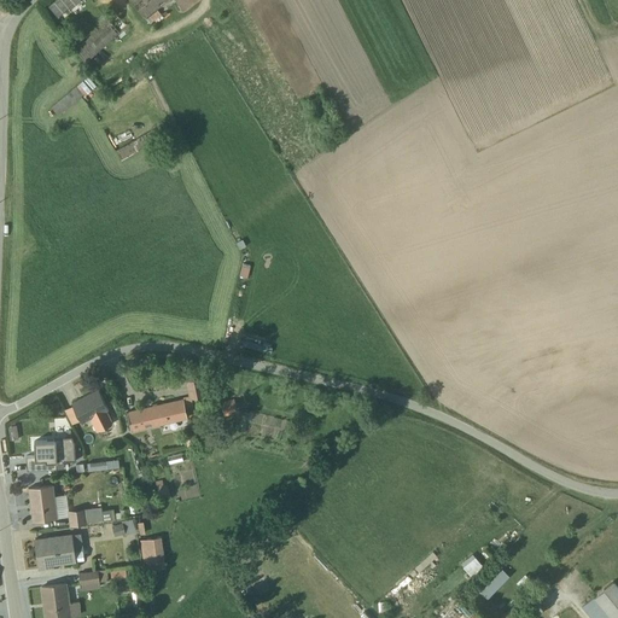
[(60,18),(81,0),(53,0),(48,5),(60,18)]
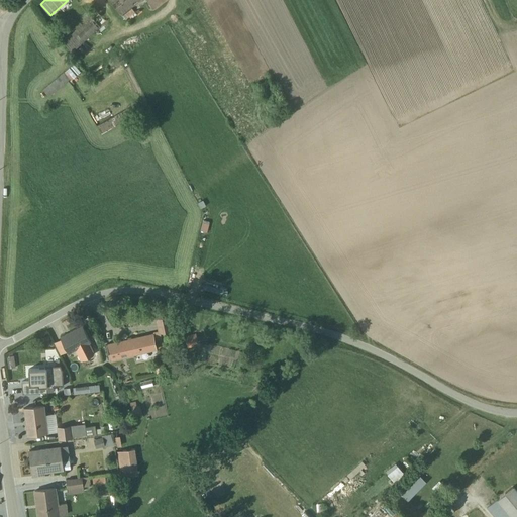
[(107,0),(120,16),(140,0),(107,0)]
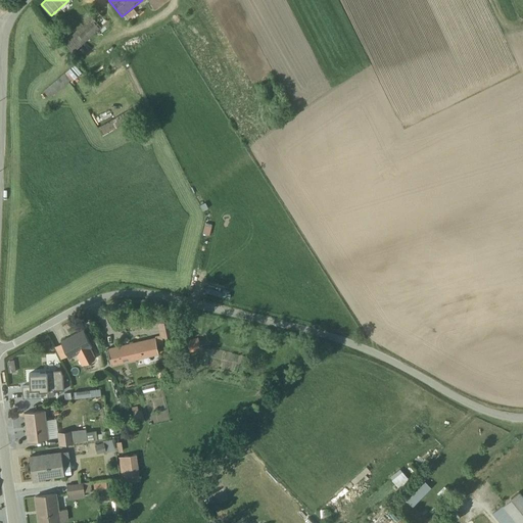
[(168,0),(147,0),(155,10),(168,0)]
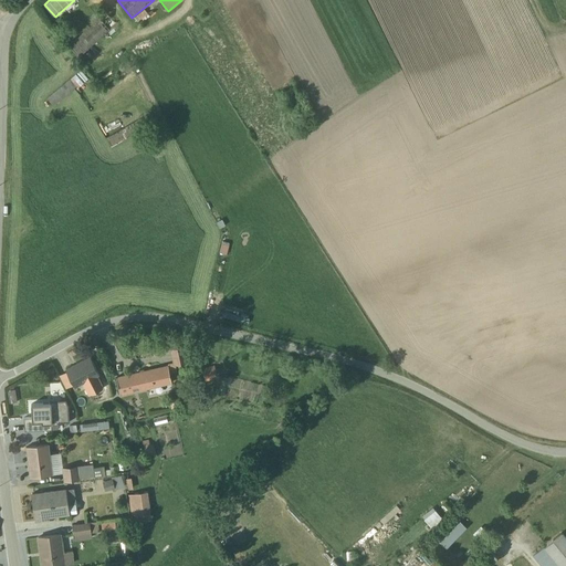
[(67,46),(77,58),(116,22),(105,10),(97,17),(98,19),(67,46)]
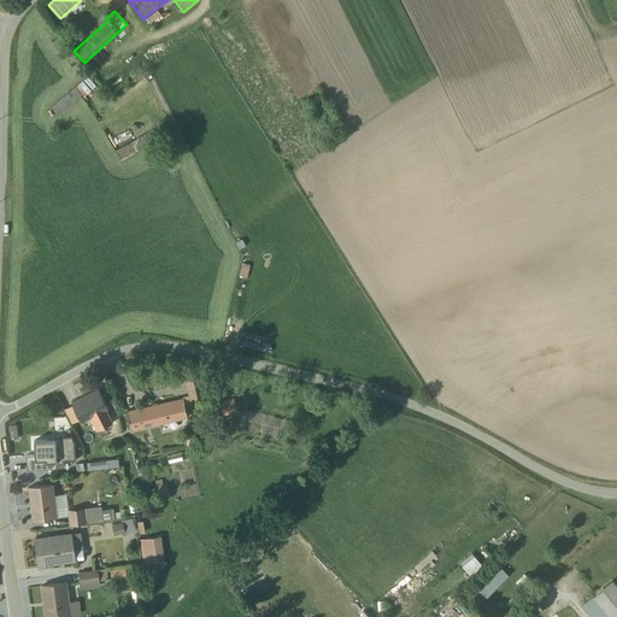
[(76,84),(51,107),(57,115),(83,94),(84,95),(90,90),(82,81),(76,86),(76,84)]
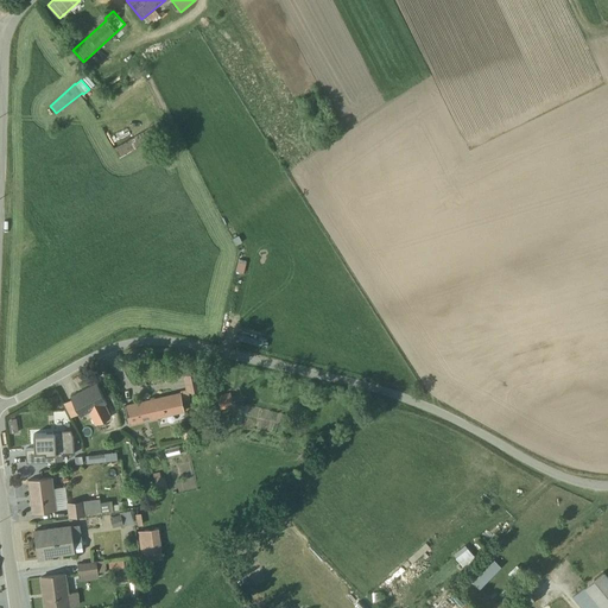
[(119,157),(156,137),(151,127),(114,149),(119,157)]
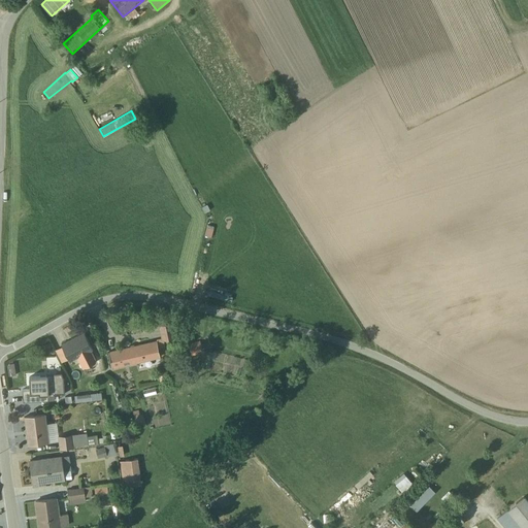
[(217,230),(209,227),(206,236),(213,238),(217,230)]
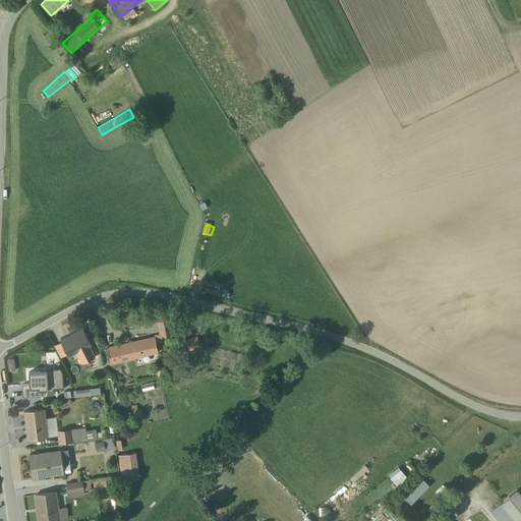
[(169,319),(157,321),(159,334),(154,335),(156,343),(162,342),(161,336),(173,334),(169,319)]
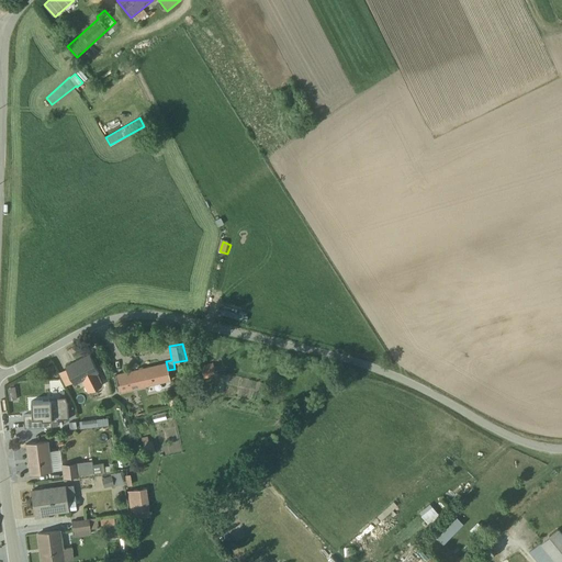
[(89,353),(65,367),(74,384),(99,372),(89,353)]
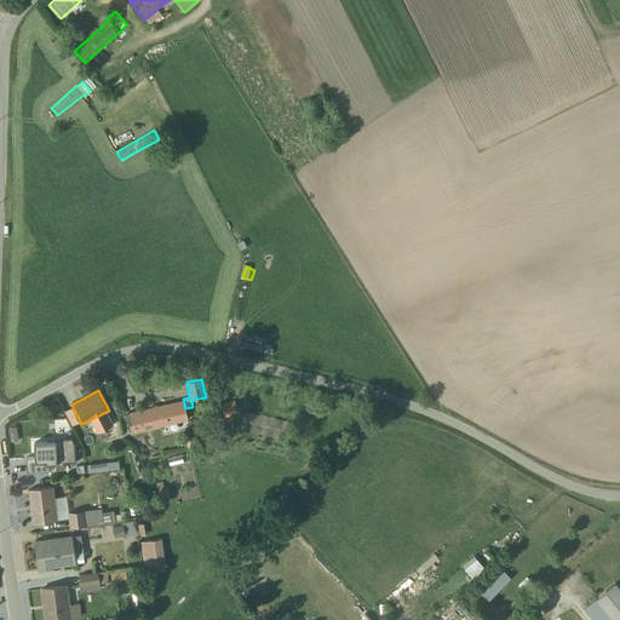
[(127,413),(132,434),(188,420),(184,401),(127,413)]
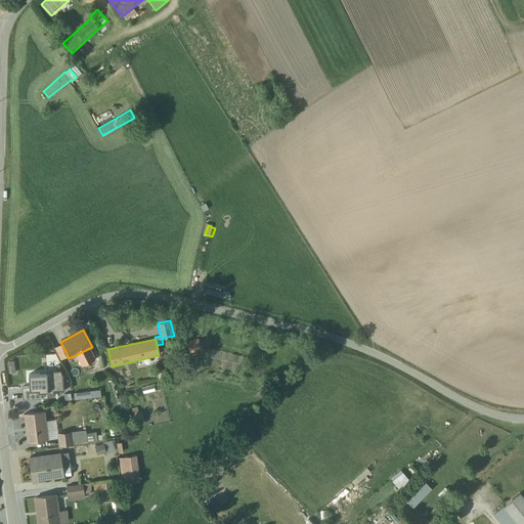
[(201,347),(199,339),(186,342),(189,354),(197,353),(195,349),(201,347)]
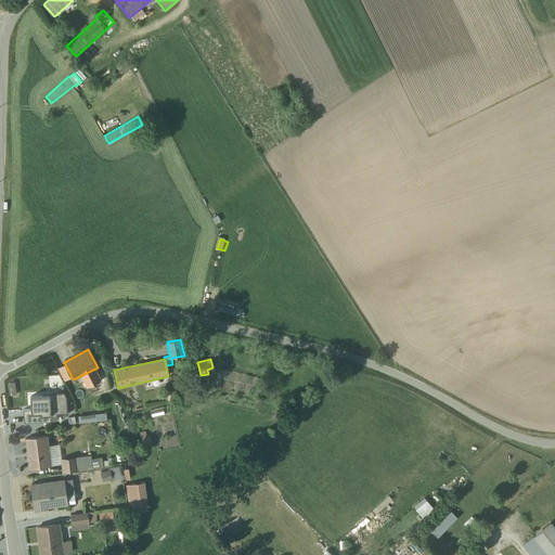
[(49,396),(30,397),(30,409),(23,410),(24,423),(56,421),(56,415),(67,414),(66,398),(63,394),(49,394),(49,396)]
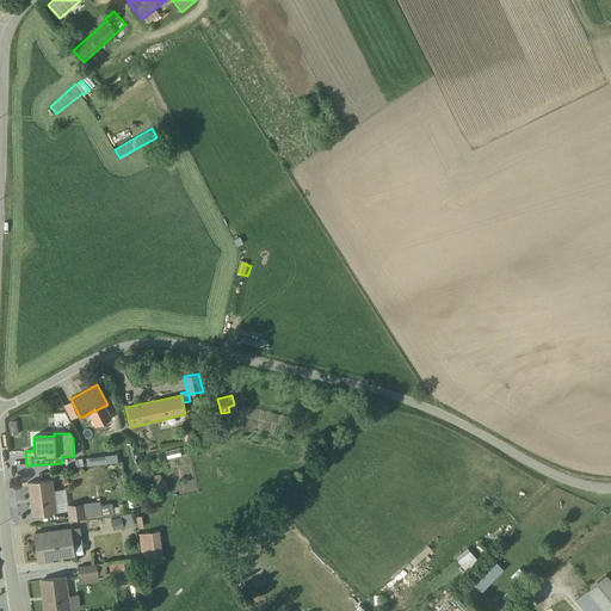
[(118,452),(87,457),(88,466),(119,460),(118,452)]
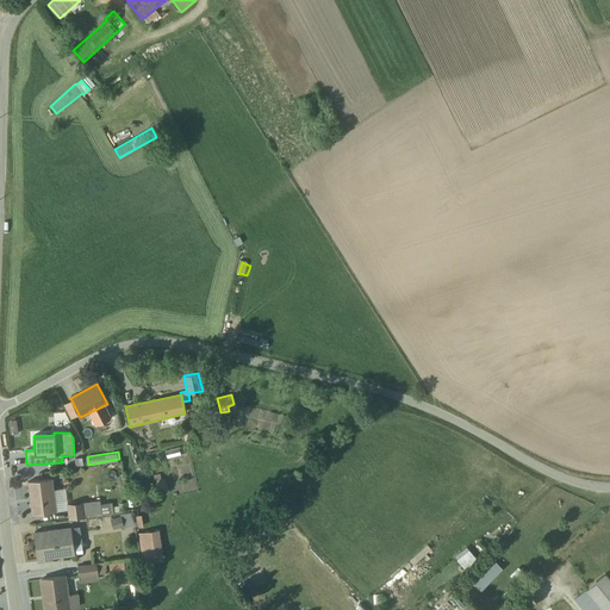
[(160,474),(153,477),(155,483),(150,484),(151,491),(156,490),(157,492),(167,490),(165,479),(161,480),(160,474)]
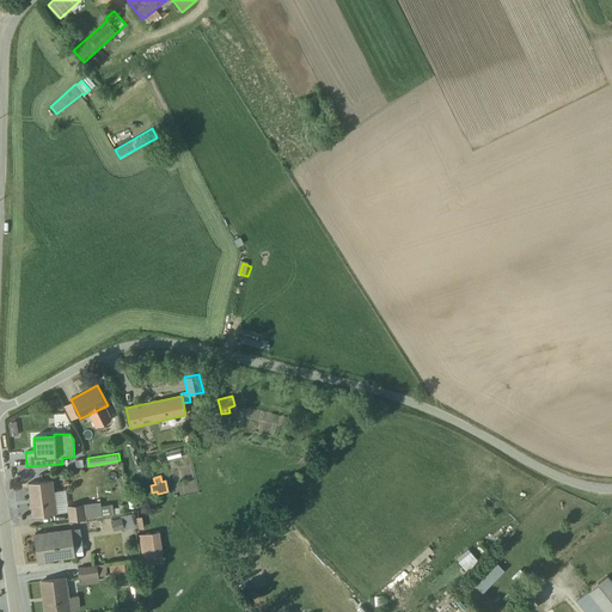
[(101,506),(101,502),(67,506),(65,490),(63,490),(54,491),(53,481),(28,483),(32,516),(67,512),(68,521),(85,519),(85,518),(114,514),(114,513),(112,505),(101,506)]
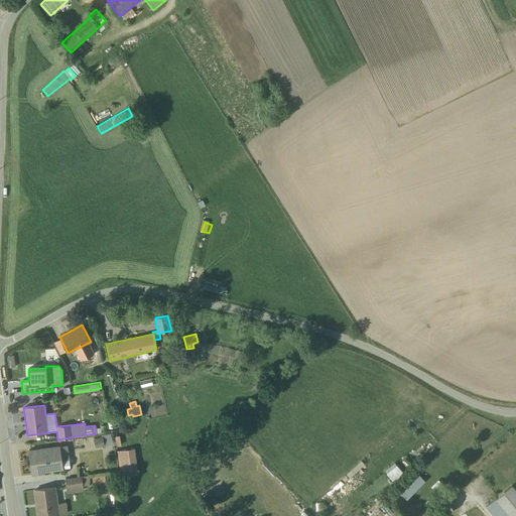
[(117,433),(127,430),(125,425),(124,425),(121,416),(108,421),(111,430),(116,428),(117,433)]
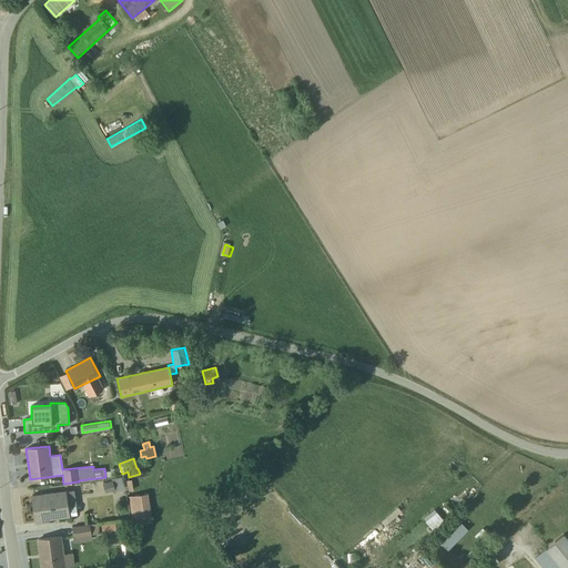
[(102,484),(105,494),(114,490),(115,492),(124,489),(121,478),(111,479),(111,480),(102,484)]
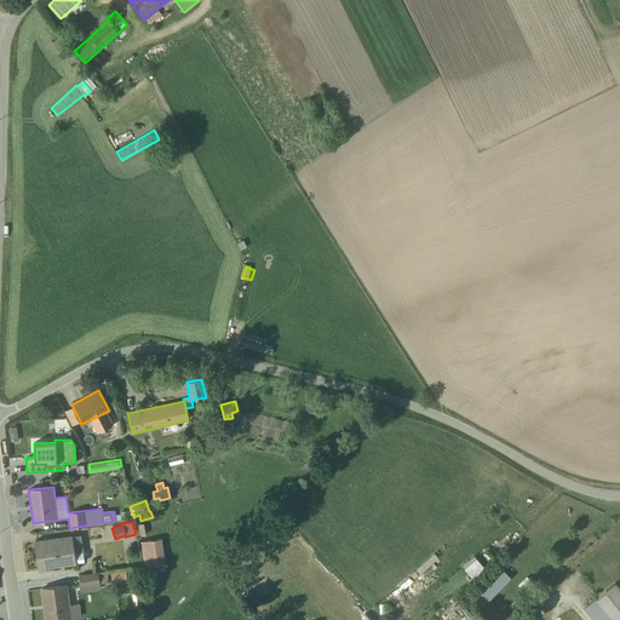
[(39,570),(53,568),(53,567),(76,564),(76,563),(84,562),(80,535),(35,541),(39,570)]
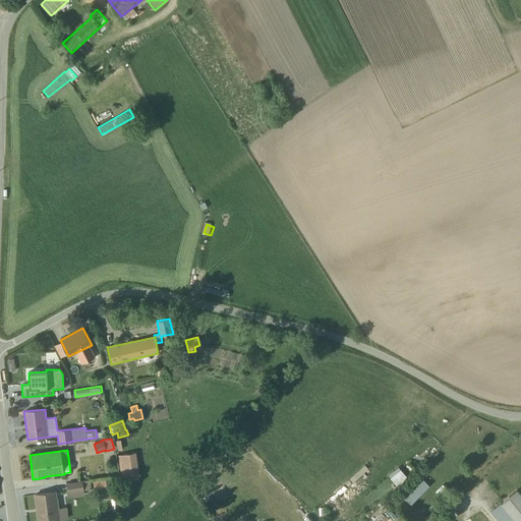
[(138,473),(135,453),(134,453),(117,456),(120,476),(138,473)]
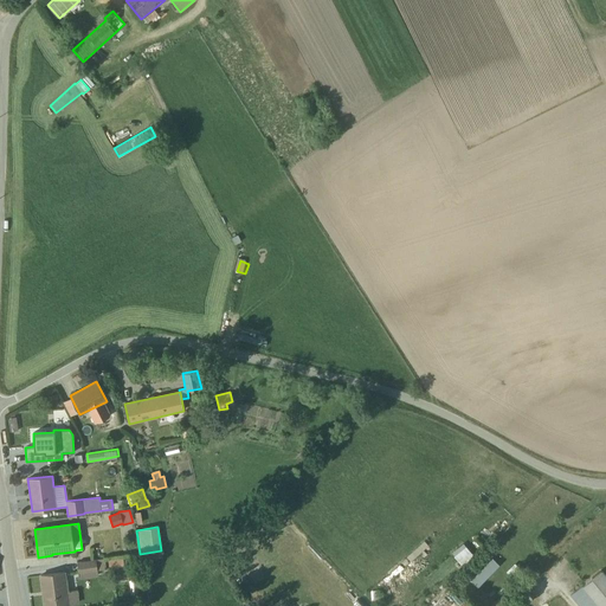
[(475,558),(465,547),(453,556),(463,568),(475,558)]
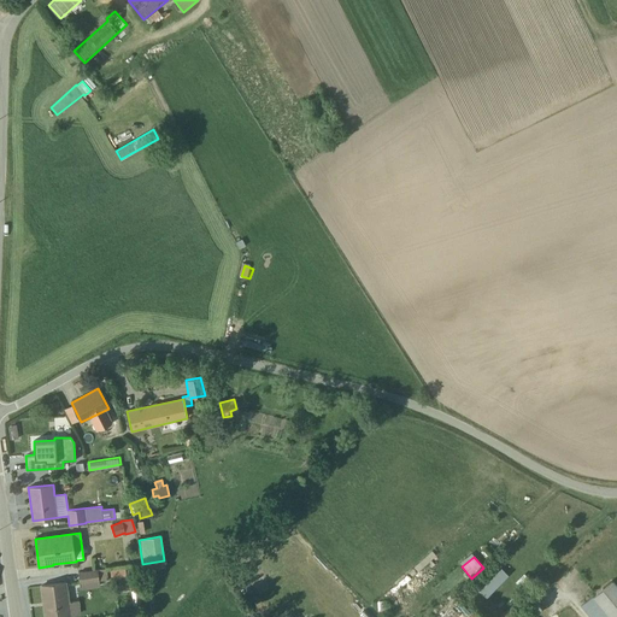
[(125,568),(110,570),(111,577),(139,575),(137,568),(125,569),(125,568)]
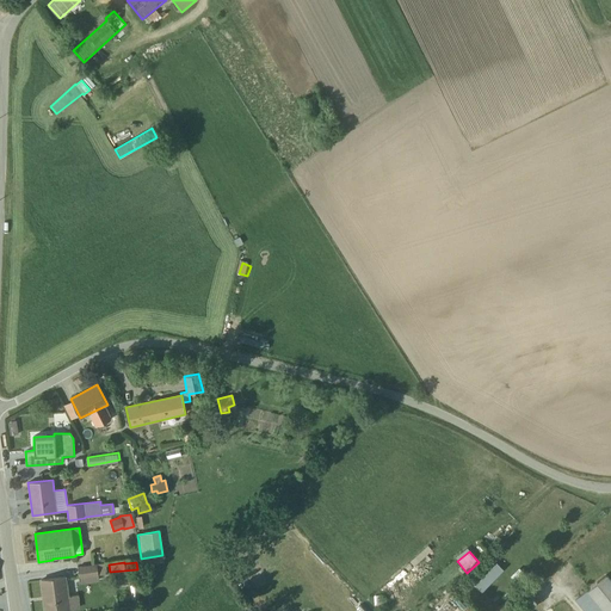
[(503,569),(495,562),(474,585),(481,591),(503,569)]
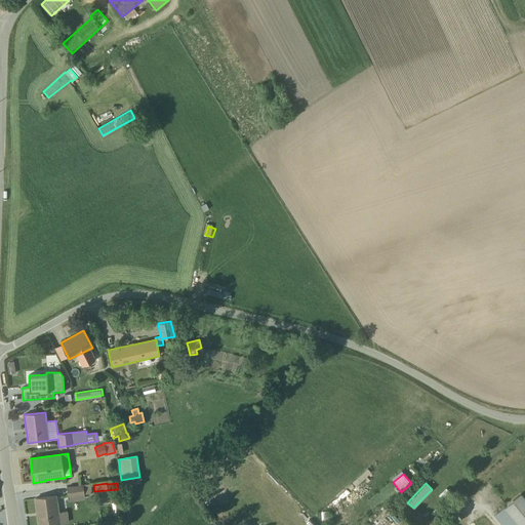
[(67,487),(69,501),(85,499),(84,494),(91,493),(90,484),(67,487)]
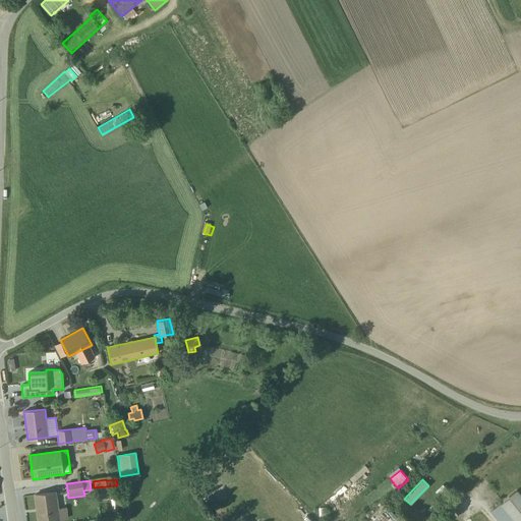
[(450,493),(442,484),(435,491),(443,500),(450,493)]
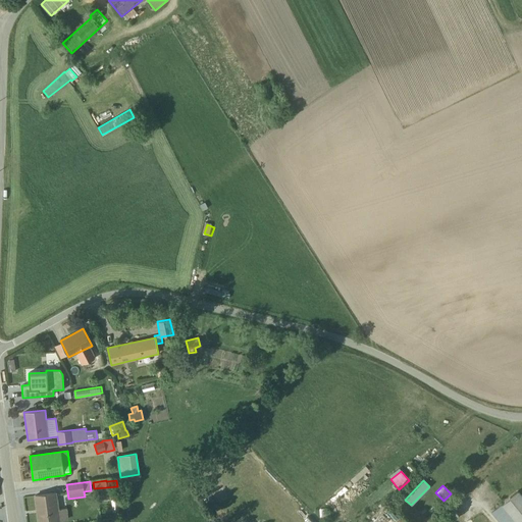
[(56,492),(35,496),(38,521),(44,521),(67,519),(66,509),(58,510),(56,492)]
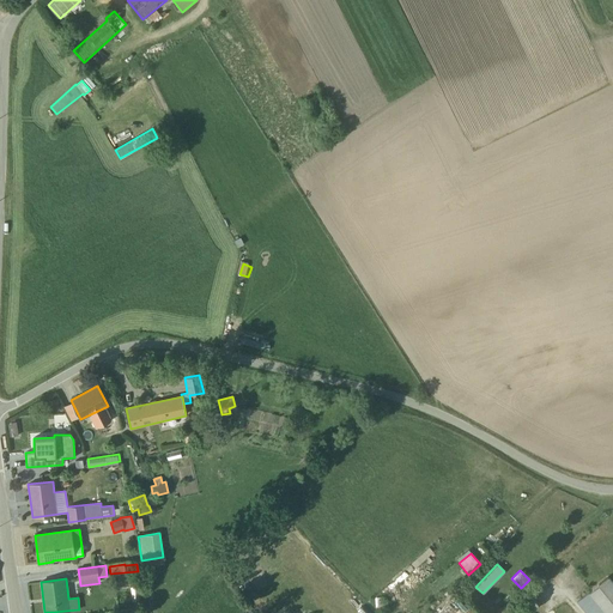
[(612,612),(612,589),(606,580),(578,601),(588,612),(612,612)]
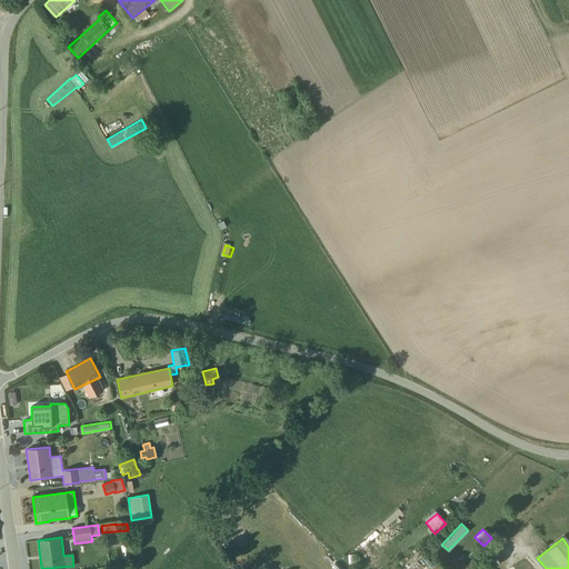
[(435,568),(420,553),(410,563),(416,568),(435,568)]
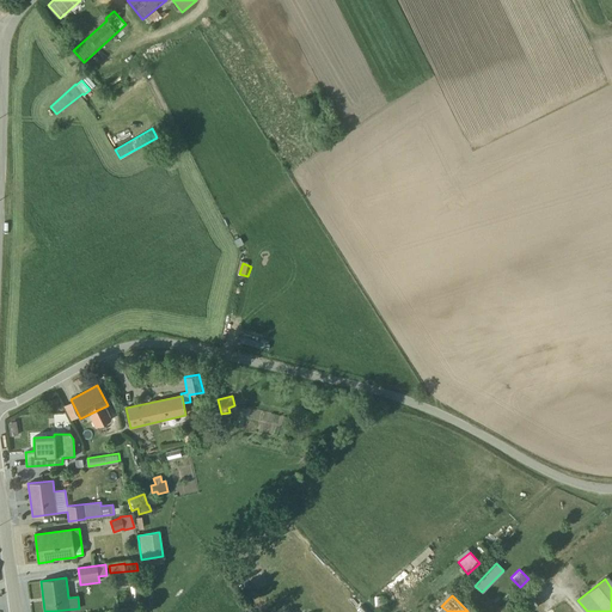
All buildings are outlined.
